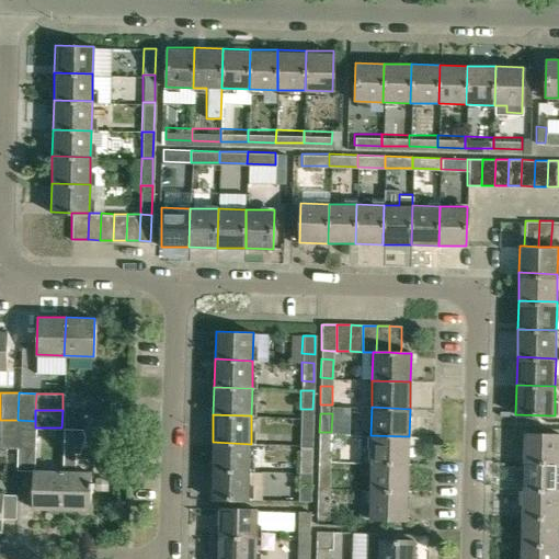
[(300,418),(299,436),(312,436),(312,418),(300,418)]
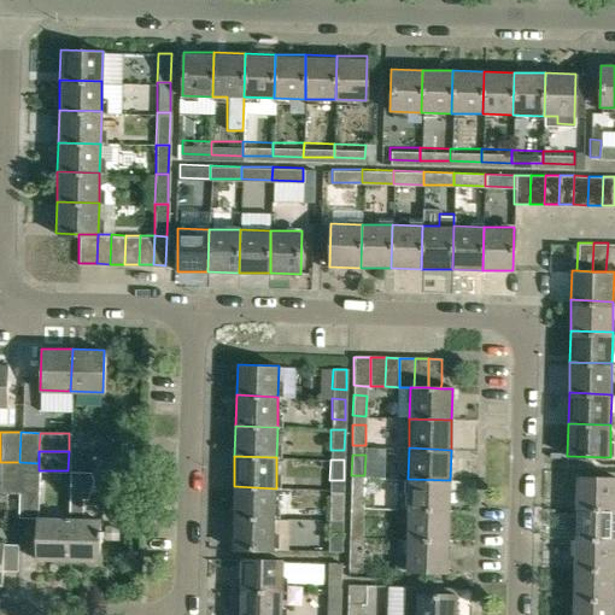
[(19,462),(0,462),(0,492),(19,493),(19,462)]
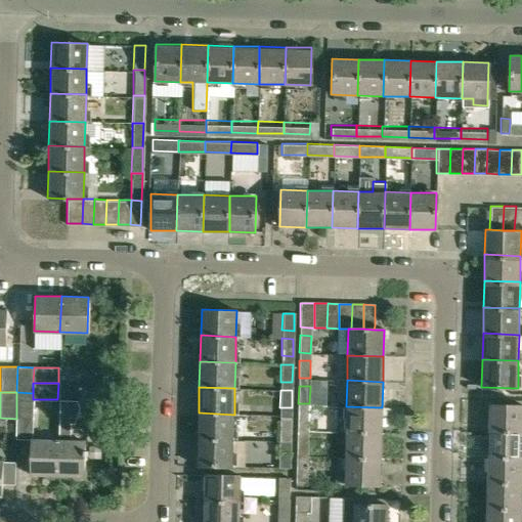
[(33,393),(16,392),(16,419),(32,419),(33,399),(33,393)]
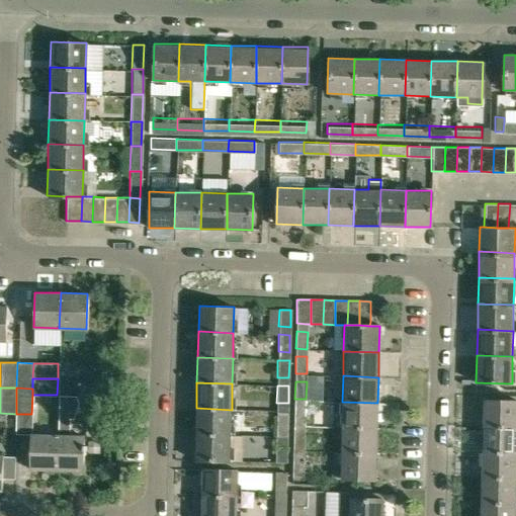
[(57,396),(57,435),(56,468),(83,469),(83,449),(86,449),(86,445),(83,444),(84,435),(68,435),(69,416),(70,416),(72,412),(75,412),(77,402),(75,396),(57,396)]
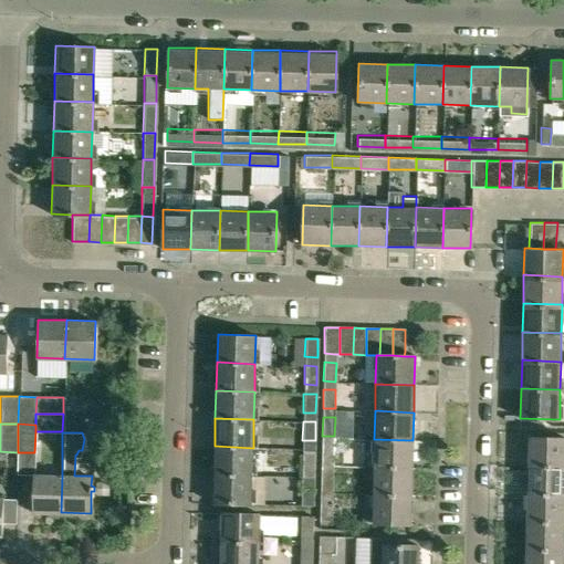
[(563,438),(528,437),(526,465),(563,465),(563,438)]
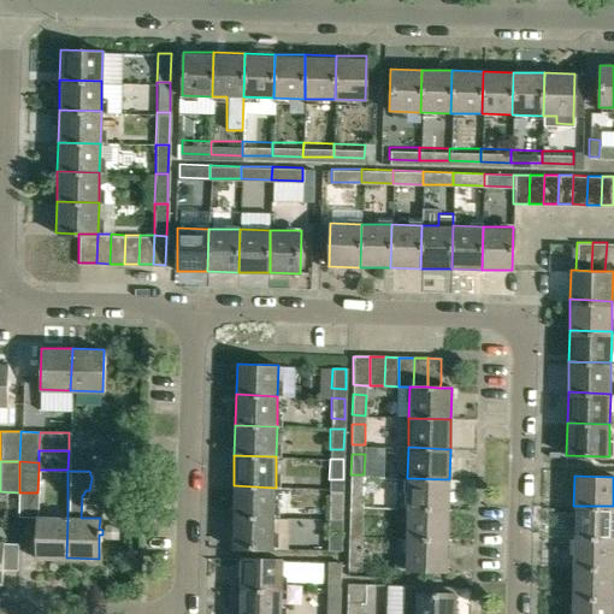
[(395,508),(406,508),(448,511),(449,479),(407,478),(396,478),(395,508)]
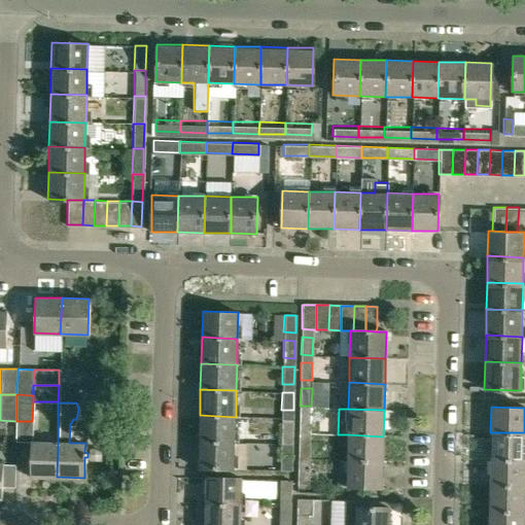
[(300,414),(300,431),(311,431),(311,417),(311,414),(300,414)]
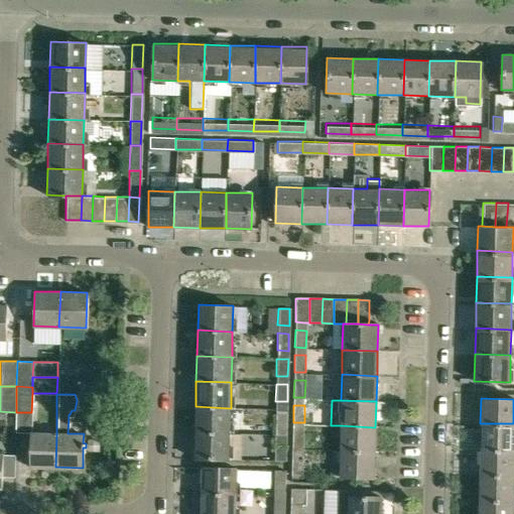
[(196,406),(195,432),(230,433),(231,408),(196,406)]
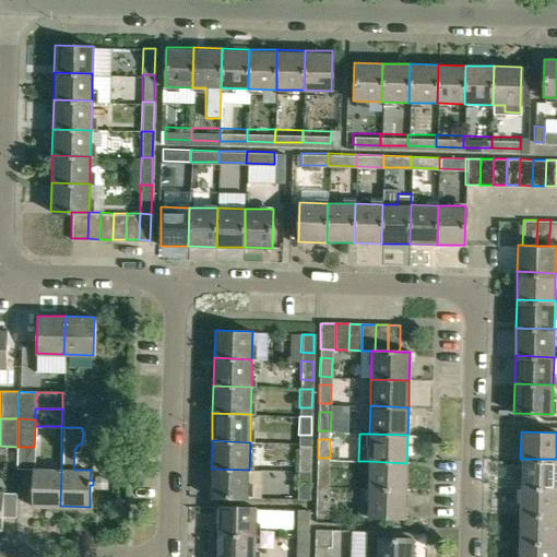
[(298,443),(298,462),(310,462),(311,445),(298,443)]
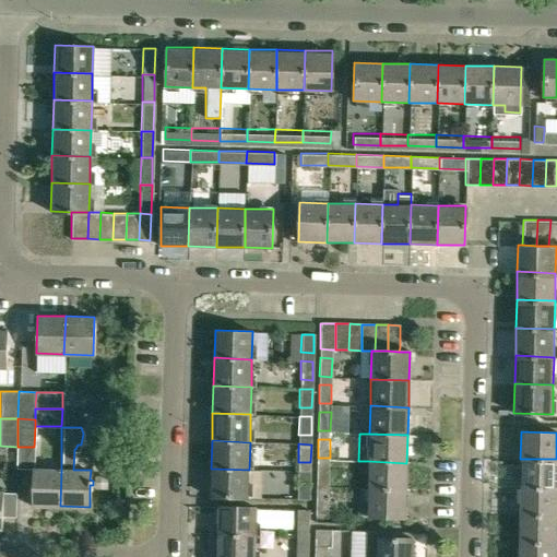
[(520,486),(556,486),(556,459),(520,459),(520,486)]
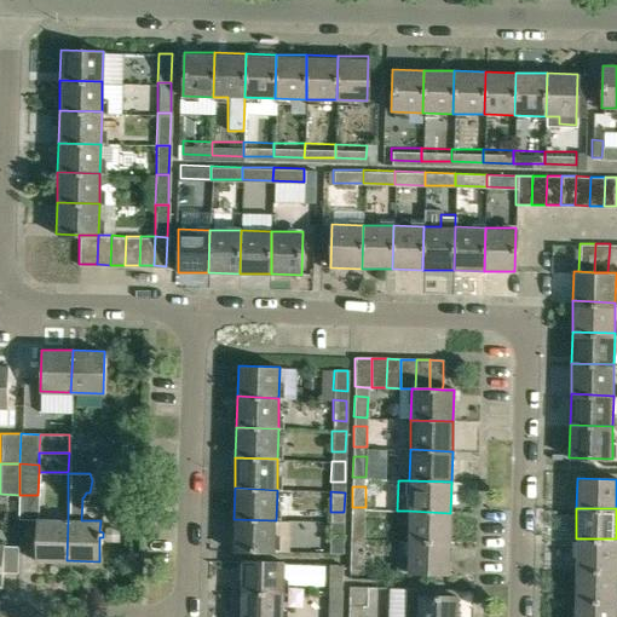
[(408,511),(407,541),(449,543),(450,513),(408,511)]
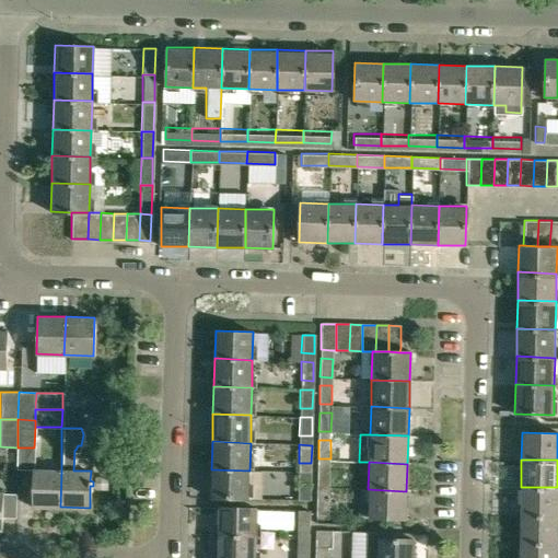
[(317,467),(317,486),(329,486),(330,467),(317,467)]
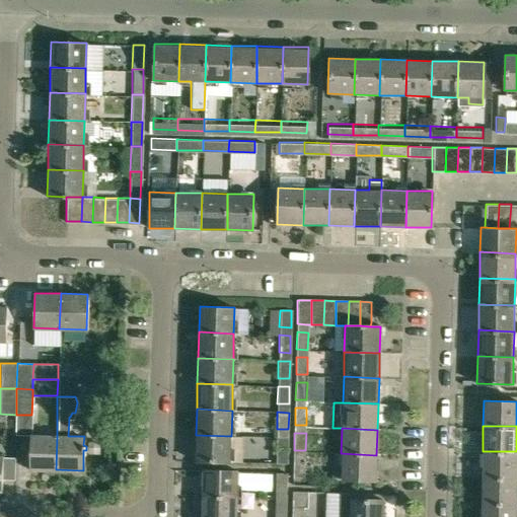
[(30,469),(56,469),(57,436),(31,435),(30,469)]
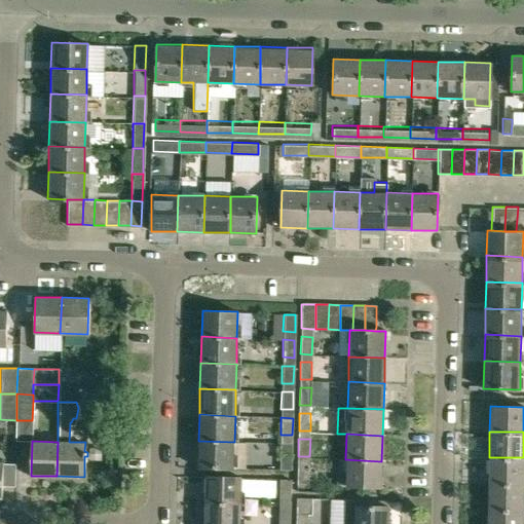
[(233,468),(234,442),(198,441),(197,466),(233,468)]
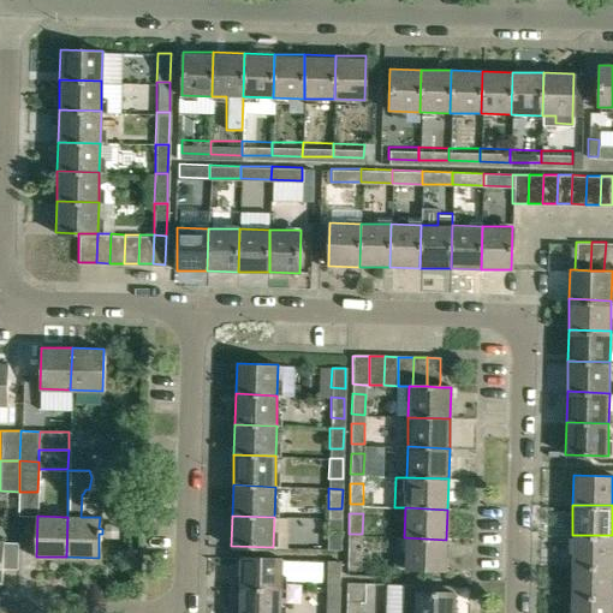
[(327,518),(327,539),(341,540),(341,519),(327,518)]
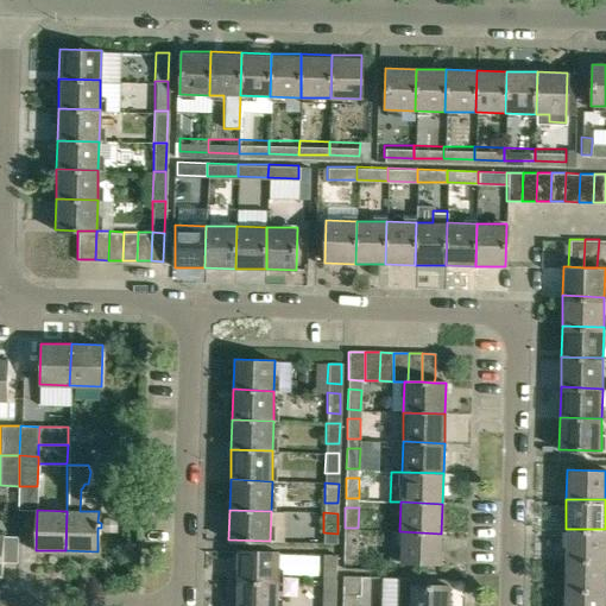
[(605,529),(566,529),(565,559),(605,560),(605,553),(605,529)]
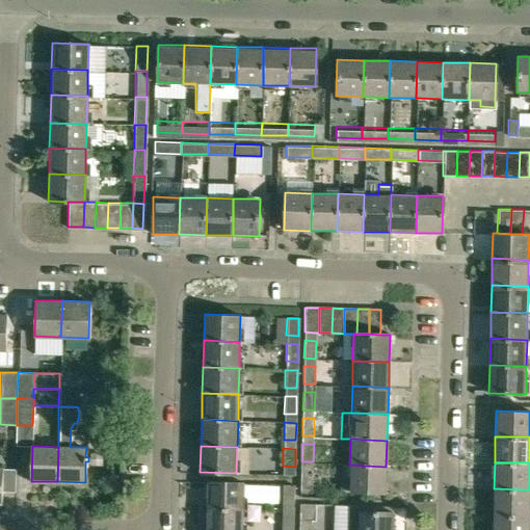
[(385,493),(386,467),(349,465),(348,492),(385,493)]
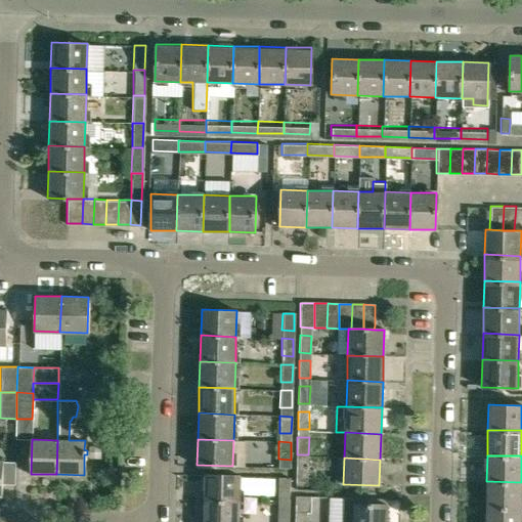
[(297,464),(297,480),(308,480),(308,469),(308,464),(297,464)]
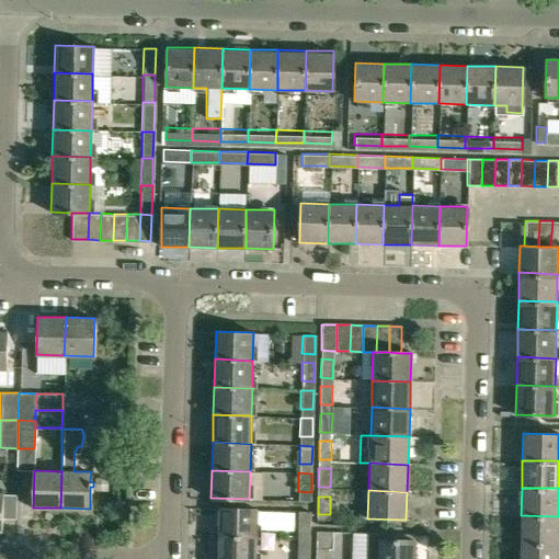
[(258,510),(219,509),(218,536),(257,537),(258,510)]
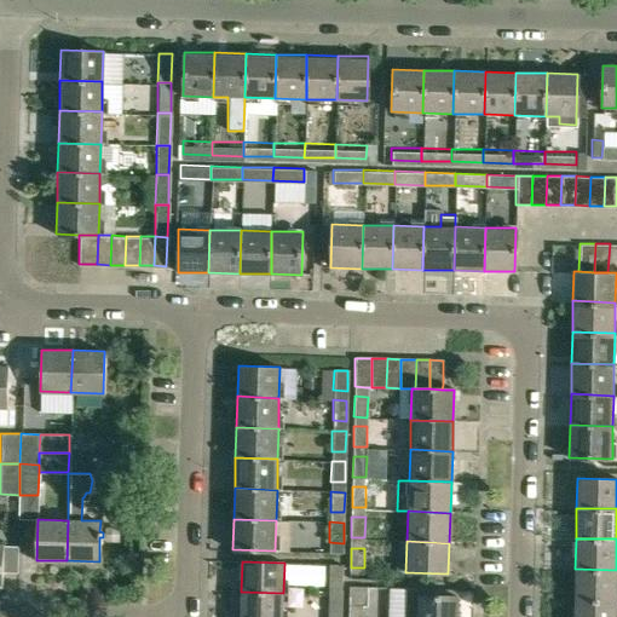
[(328,564),(328,584),(341,584),(341,564),(328,564)]
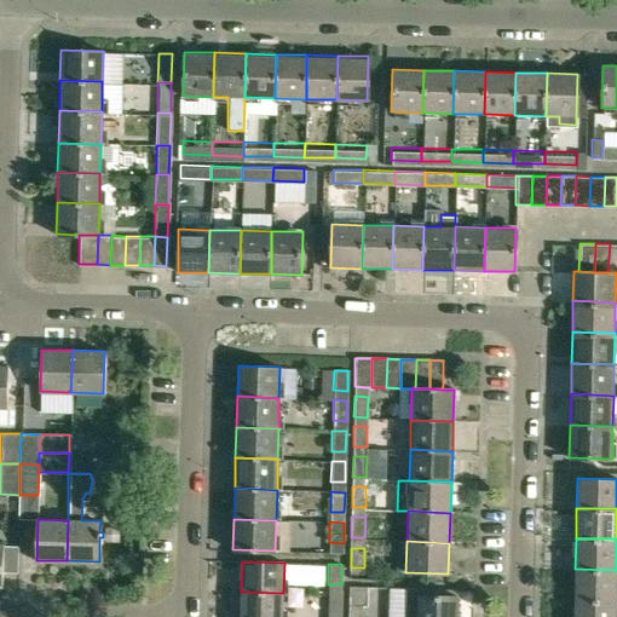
[(575,600),(616,600),(616,570),(575,569),(575,600)]
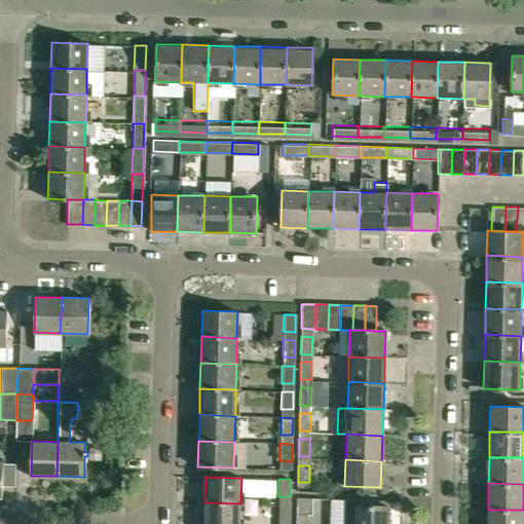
[(342,523),(388,523),(389,508),(359,507),(359,499),(343,498),(342,523)]
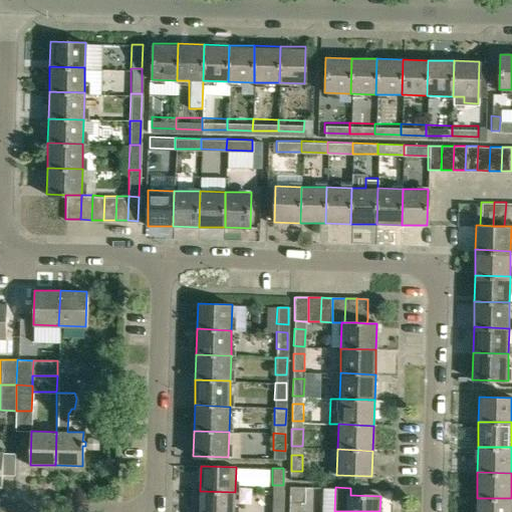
[(200,491),(199,511),(234,511),(235,492),(200,491)]
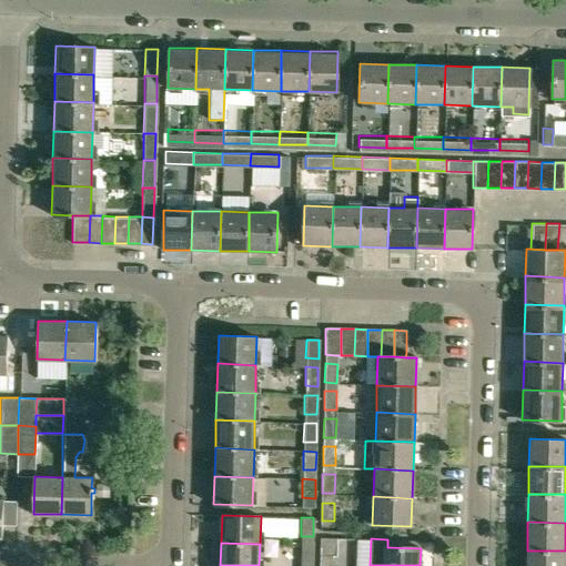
[(300,545),(300,564),(312,565),(312,545),(300,545)]
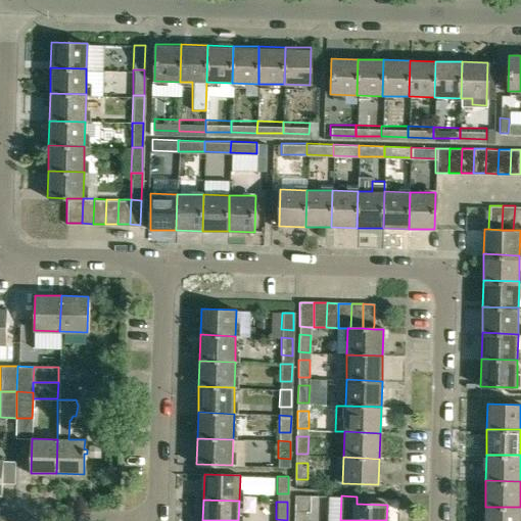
[(485,507),(484,520),(520,520),(520,507),(485,507)]
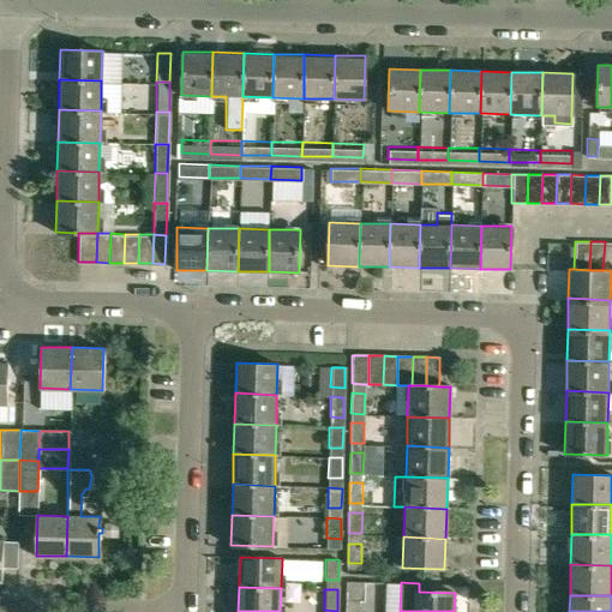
[(347,599),(346,611),(359,611),(360,599),(347,599)]
